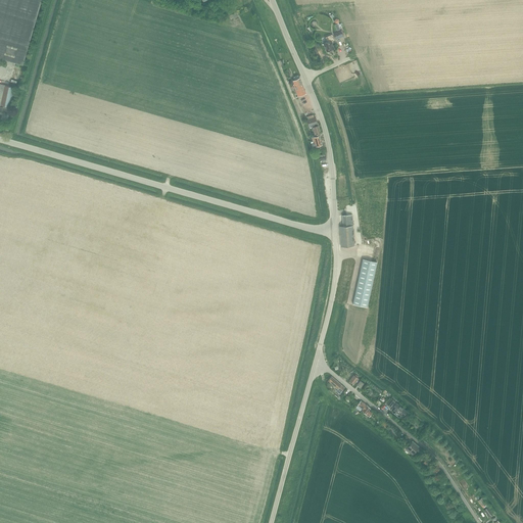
[(41,0),(0,0),(0,57),(24,64),(41,0)]
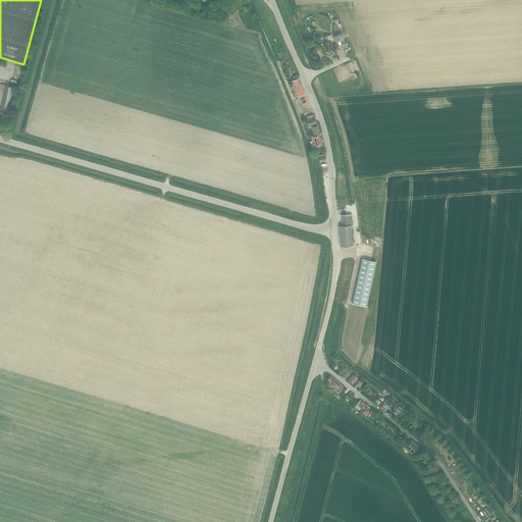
[(326,52),(327,52),(330,51),(330,50),(334,49),(332,44),(331,41),(334,40),(332,34),(325,37),(326,42),(323,43),(326,52)]
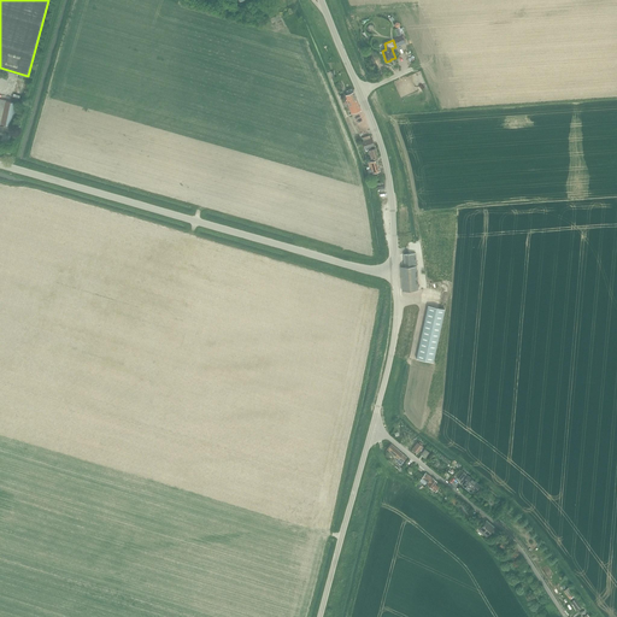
[(374,57),(368,59),(371,69),(375,75),(381,72),(377,66),(374,57)]
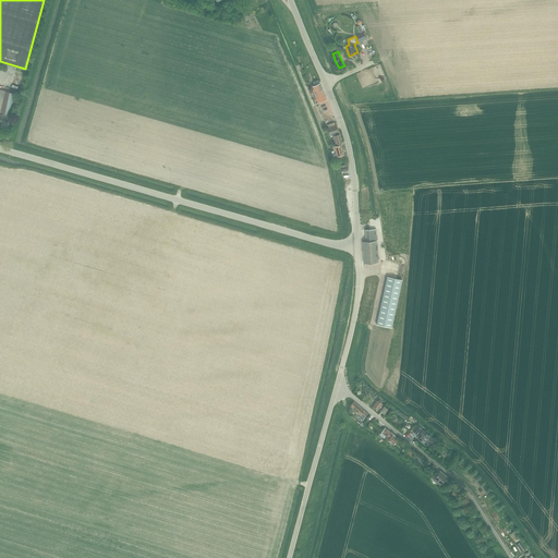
[(320,83),(313,86),(314,89),(313,89),(318,104),(327,99),(320,83)]
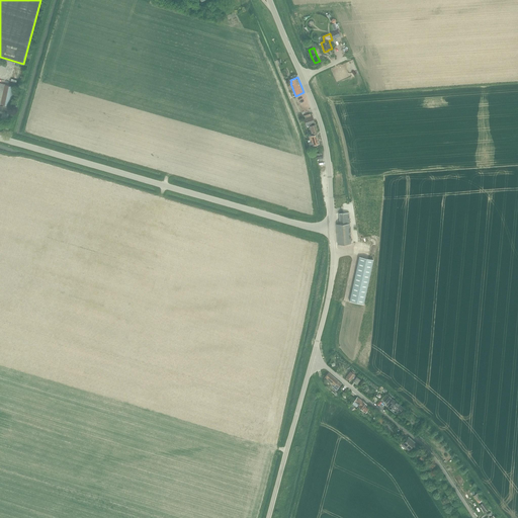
[(8,120),(10,108),(9,108),(10,106),(11,106),(15,86),(0,83),(0,103),(3,104),(3,106),(0,105),(0,112),(2,113),(1,119),(3,119),(4,121),(6,120),(8,120)]
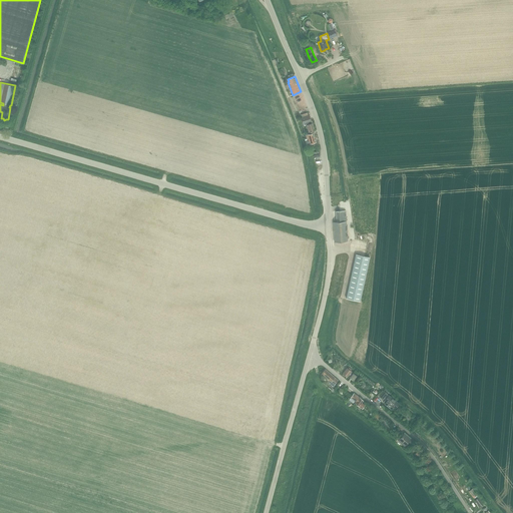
[(302,117),(303,123),(306,122),(309,132),(312,131),(314,131),(312,123),(310,123),(310,121),(311,121),(310,115),(302,117)]
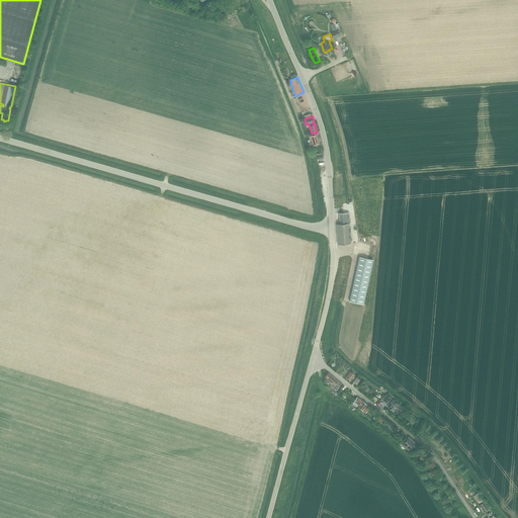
[(315,135),(315,133),(312,134),(311,135),(313,145),(320,144),(317,134),(315,135)]
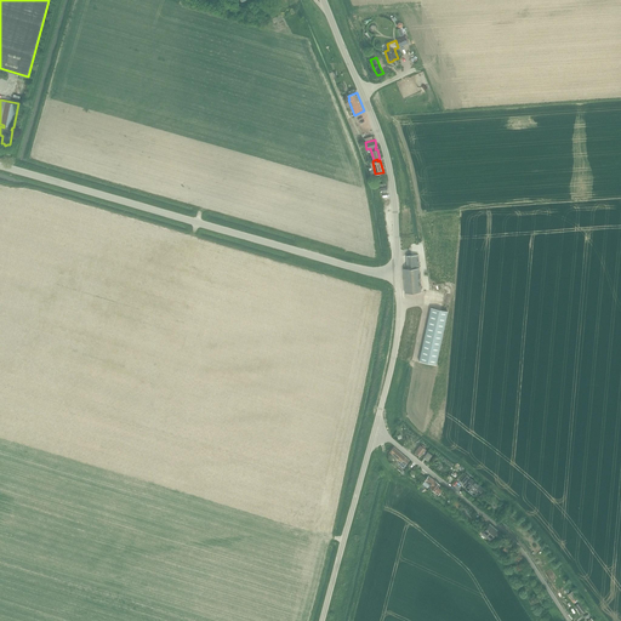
[(403,268),(405,292),(421,291),(419,255),(406,256),(408,268),(403,268)]
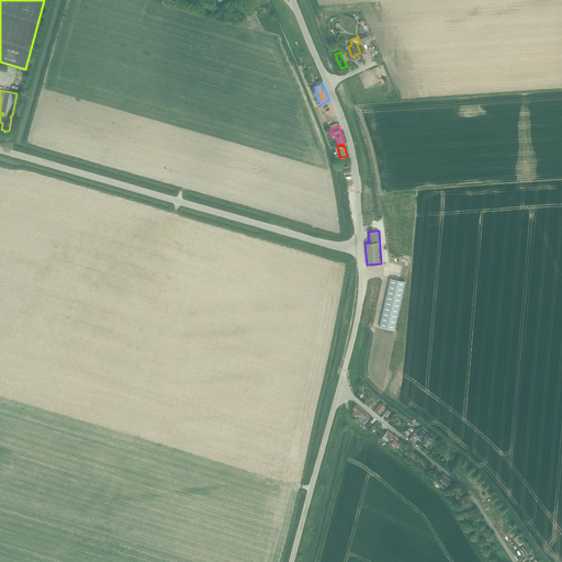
[(390,279),(380,327),(394,330),(405,282),(390,279)]
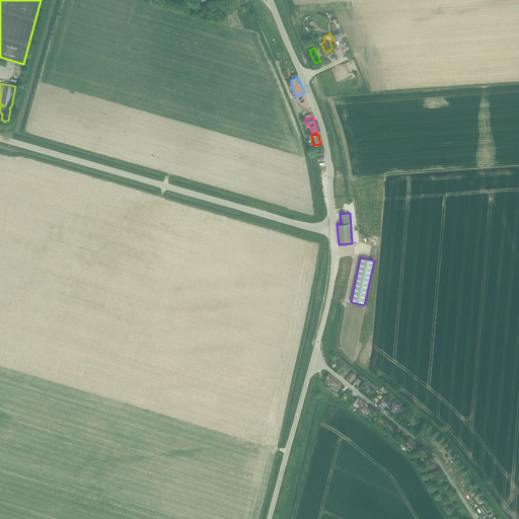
[(351,372),(347,378),(352,381),(356,376),(351,372)]
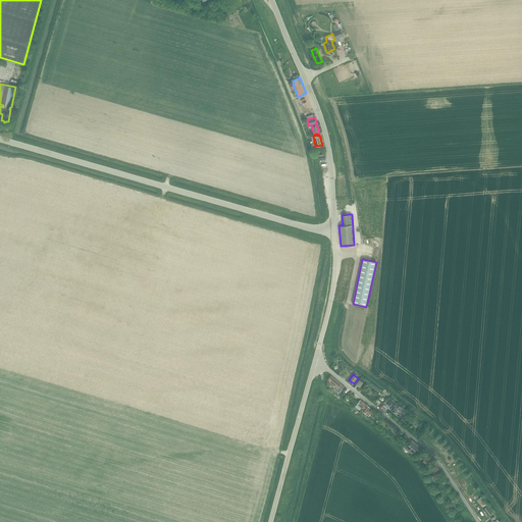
[(331,376),(327,380),(336,388),(335,389),(338,394),(340,393),(341,395),(343,393),(341,390),(344,387),(331,376)]
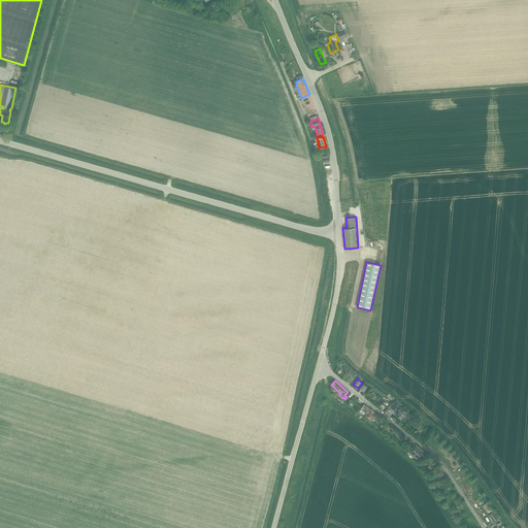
[(399,405),(396,402),(395,402),(390,408),(394,411),(399,405)]
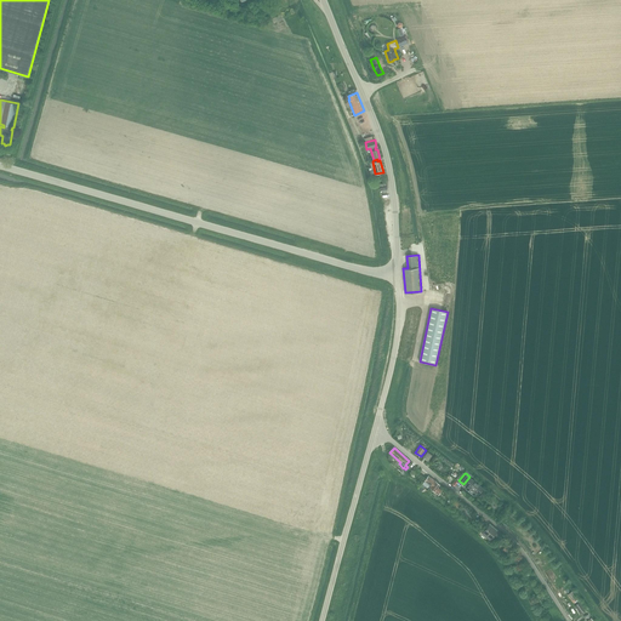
[(426,479),(425,480),(429,484),(432,486),(431,488),(434,491),(438,495),(442,490),(438,486),(439,485),(438,484),(428,476),(426,479)]
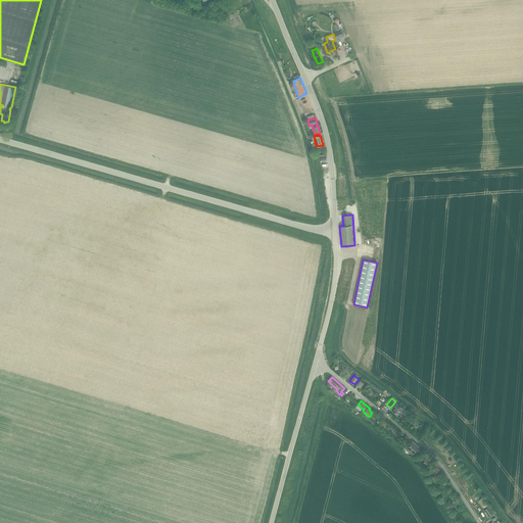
[(408,412),(397,402),(391,410),(392,411),(392,412),(399,418),(399,417),(401,418),(405,414),(407,412),(408,412)]
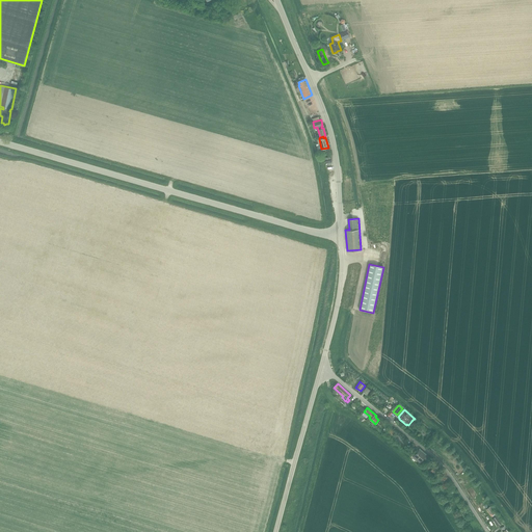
[(419,449),(413,456),(419,462),(426,454),(419,449)]
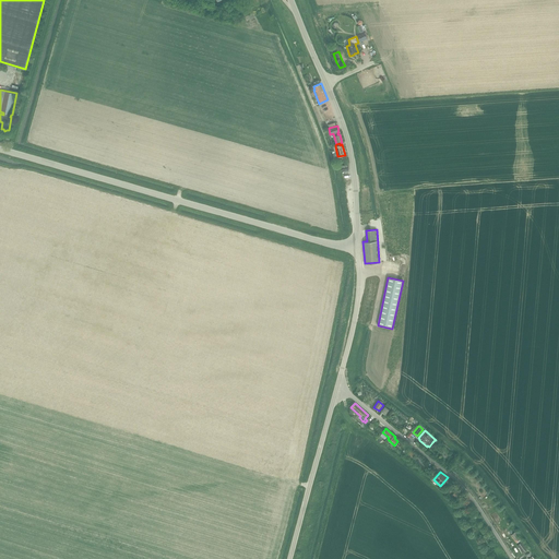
[(513,534),(511,536),(516,543),(518,542),(521,539),(515,533),(513,534)]
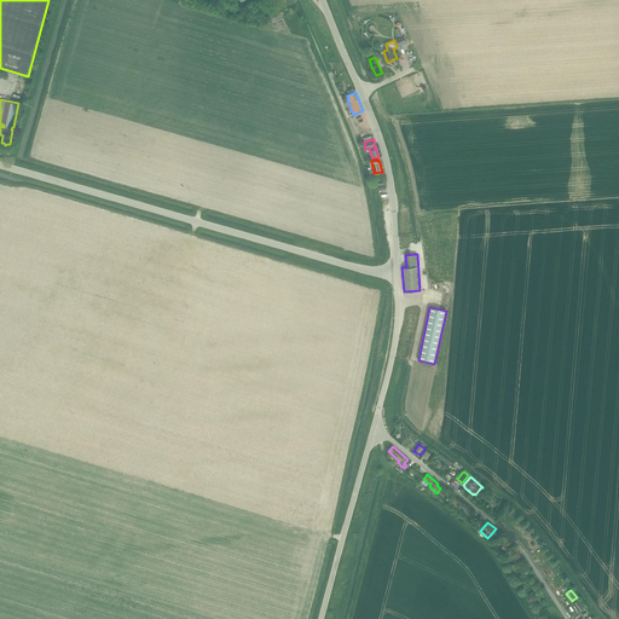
[(584,608),(579,601),(573,605),(579,612),(584,608)]
